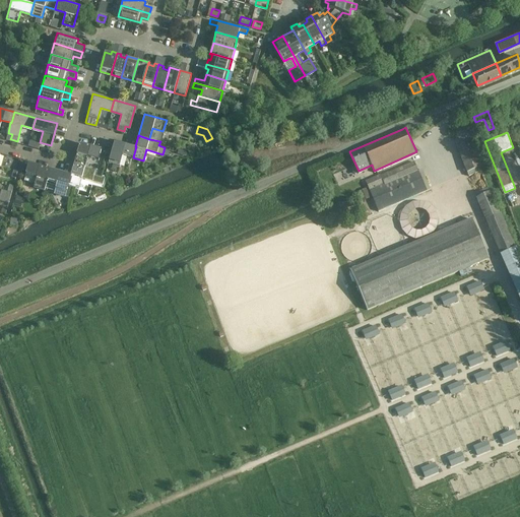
[(470,137),(456,143),(467,173),(481,168),(470,137)]
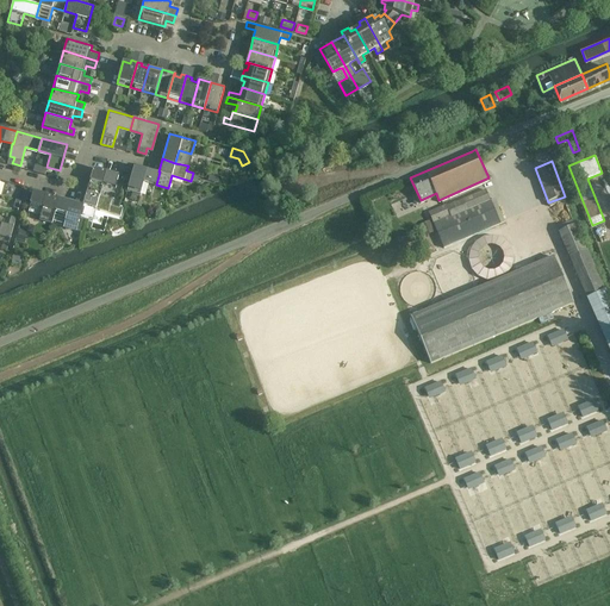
[(135,163),(128,189),(132,191),(130,197),(138,199),(144,181),(156,185),(160,172),(159,172),(135,163)]
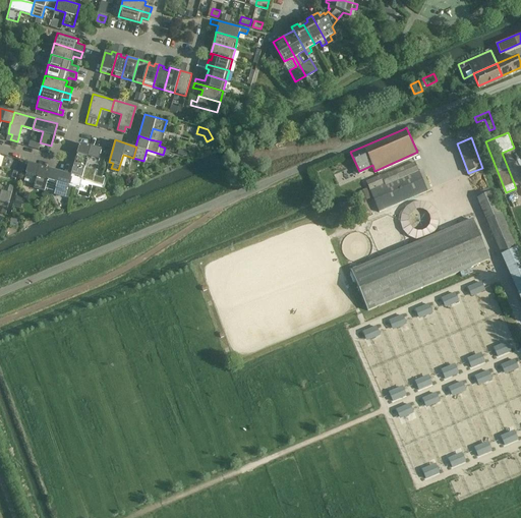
[(80,141),(74,163),(85,166),(89,156),(99,159),(102,148),(80,141)]
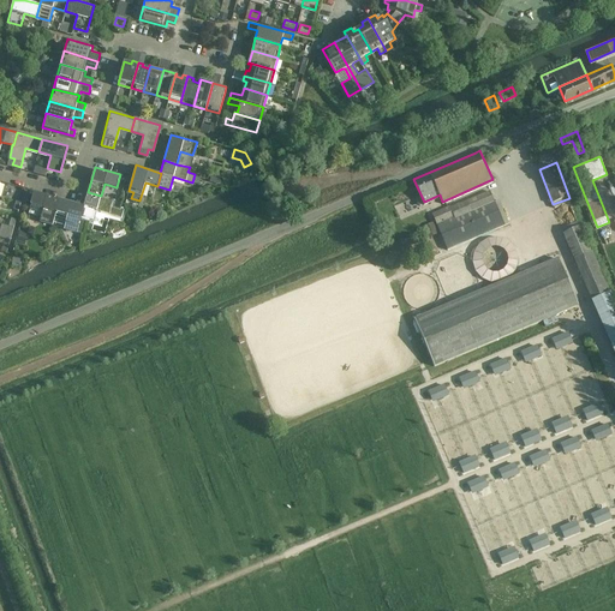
[(449,204),(431,211),(436,222),(448,247),(508,221),(500,201),(495,203),(489,189),(451,205),(449,204)]
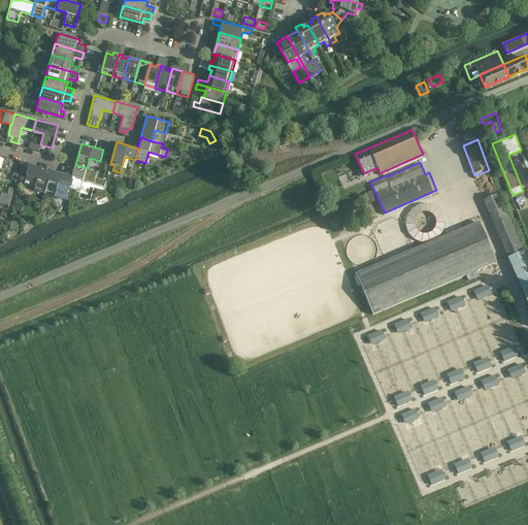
[(52,169),(34,165),(30,163),(27,174),(37,177),(34,189),(45,192),(48,181),(47,181),(52,169)]
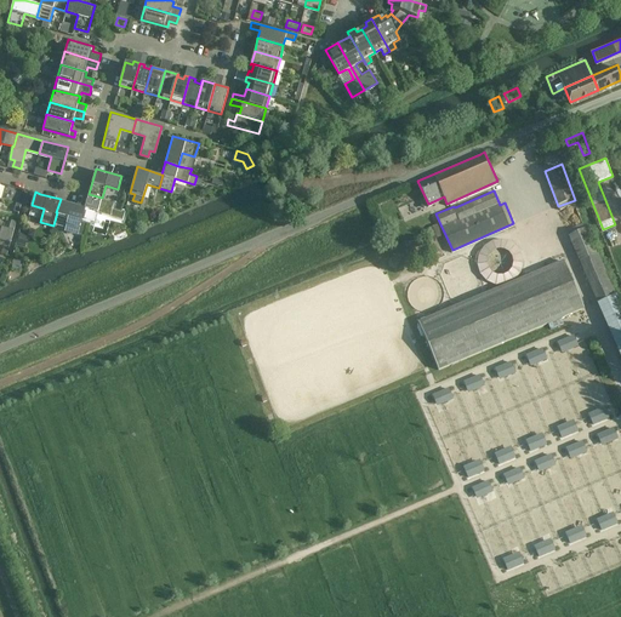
[(89,194),(85,206),(81,220),(86,222),(95,223),(98,211),(117,216),(119,207),(113,206),(114,201),(102,198),(89,194)]
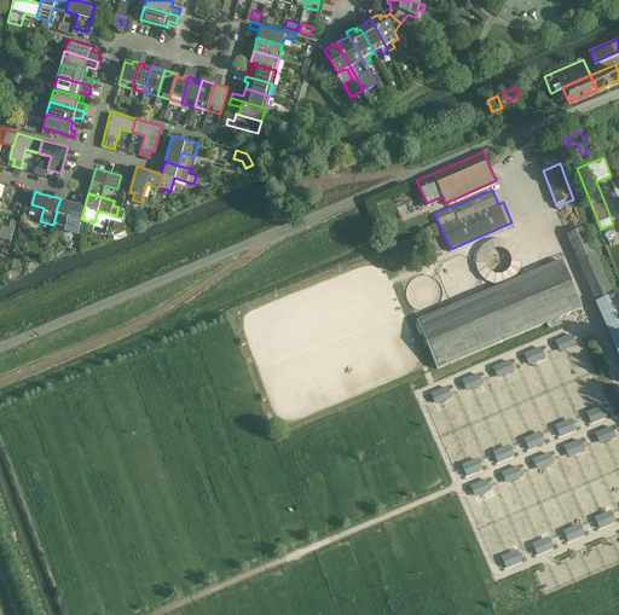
[(85,206),(61,198),(56,212),(57,212),(69,215),(65,228),(77,232),(84,233),(86,221),(81,219),(85,206)]
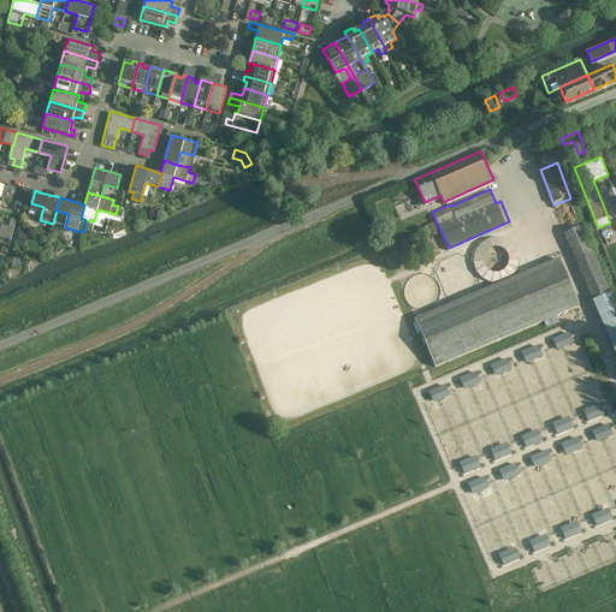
[(564,232),(573,253),(593,298),(610,291),(593,251),(592,251),(579,220),(564,227),(566,231),(564,232)]
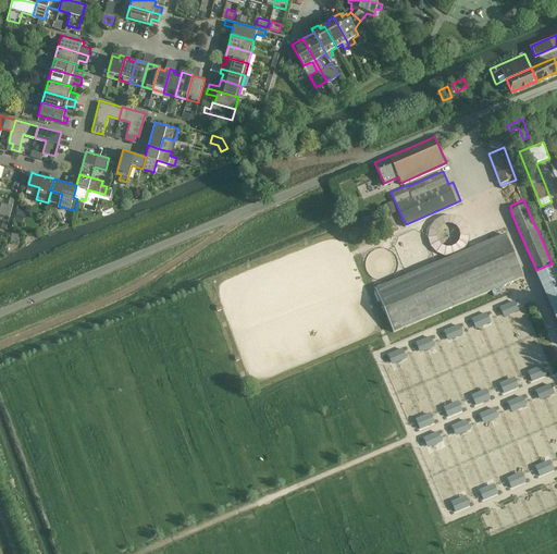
[(523,275),(506,233),(375,287),(393,330),(523,275)]
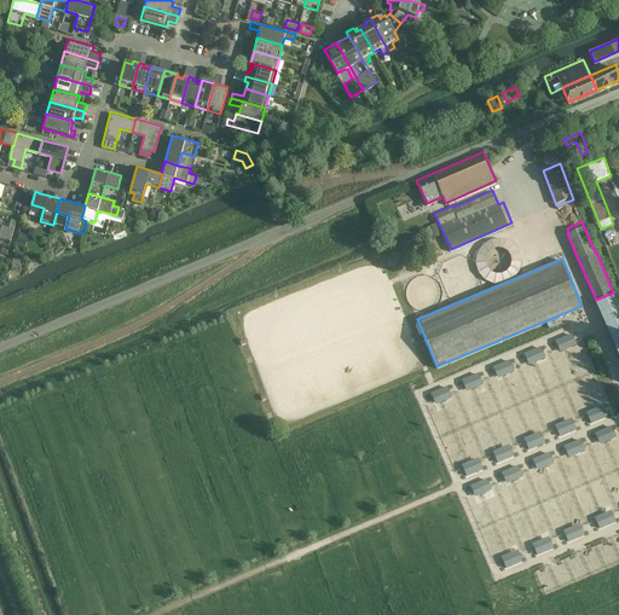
[(572,332),(556,340),(560,347),(576,341),(572,332)]
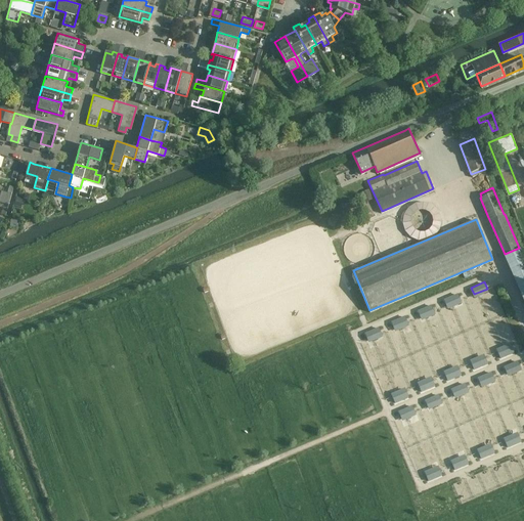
[(456,293),(444,298),(446,305),(460,299),(456,293)]
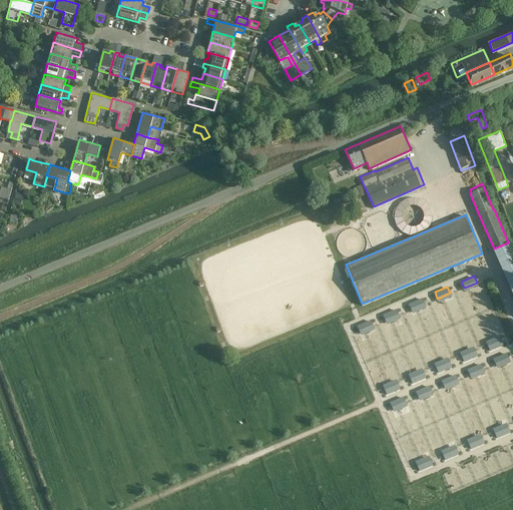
[(422,298),(409,303),(412,310),(424,304),(422,298)]
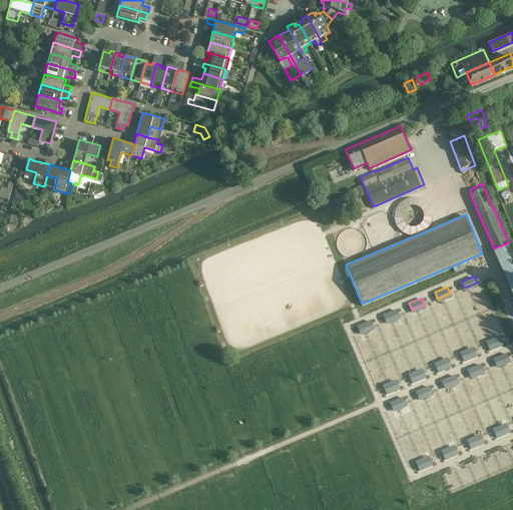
[(396,309),(383,314),(386,321),(399,315),(396,309)]
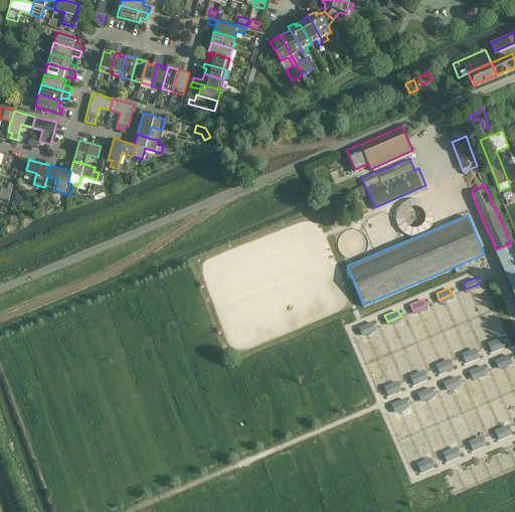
[(373,320),(360,326),(362,332),(375,327),(373,320)]
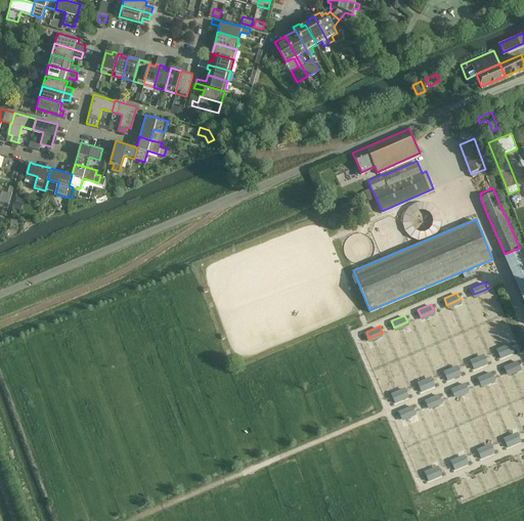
[(510,342),(496,347),(498,354),(512,348),(510,342)]
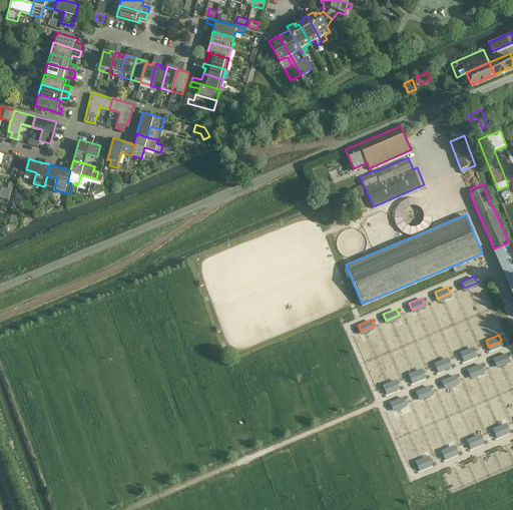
[(473,346),(460,351),(463,358),(476,352),(473,346)]
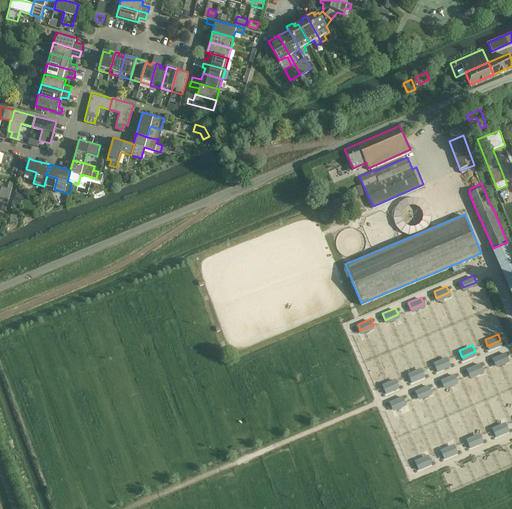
[(505,350),(492,356),(495,362),(507,357),(505,350)]
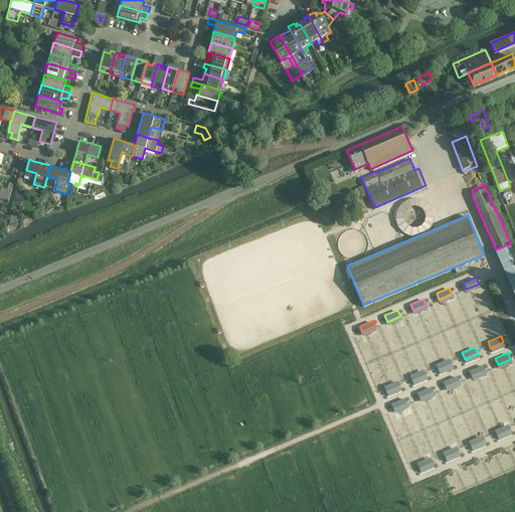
[(449,358),(436,363),(439,370),(452,364),(449,358)]
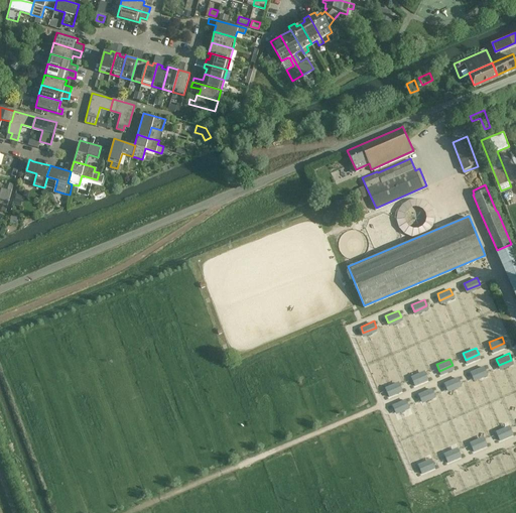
[(483,364),(470,370),(473,376),(486,371),(483,364)]
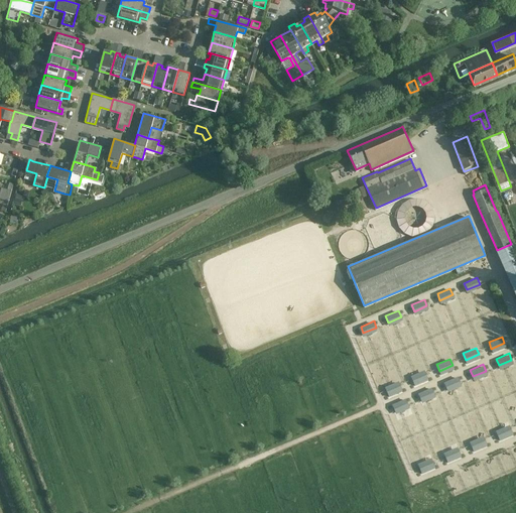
[(423,370),(410,376),(413,382),(426,376),(423,370)]
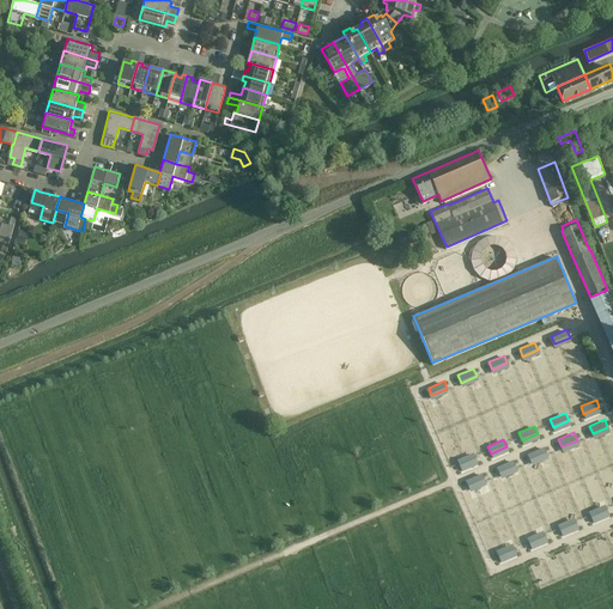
[(542,446),(528,452),(530,461),(546,454),(542,446)]
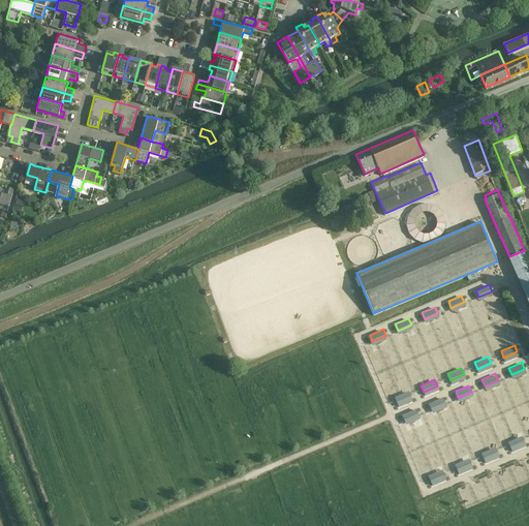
[(408,391),(395,397),(398,403),(410,398),(408,391)]
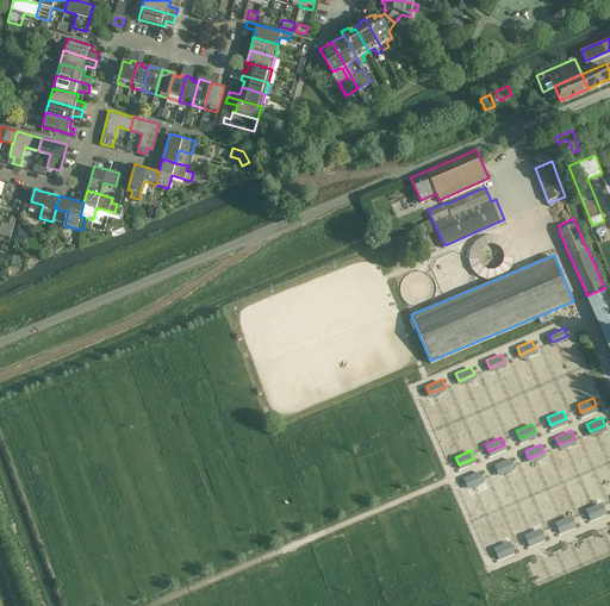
[(510,457),(495,463),(498,472),(512,464),(510,457)]
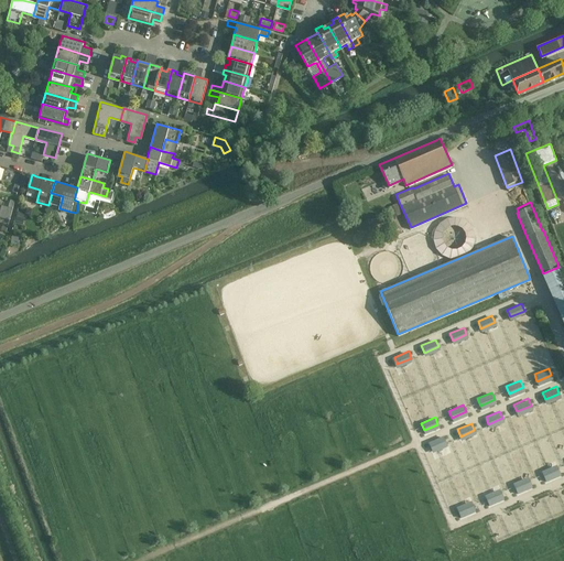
[(443,435),(429,441),(432,449),(446,442),(443,435)]
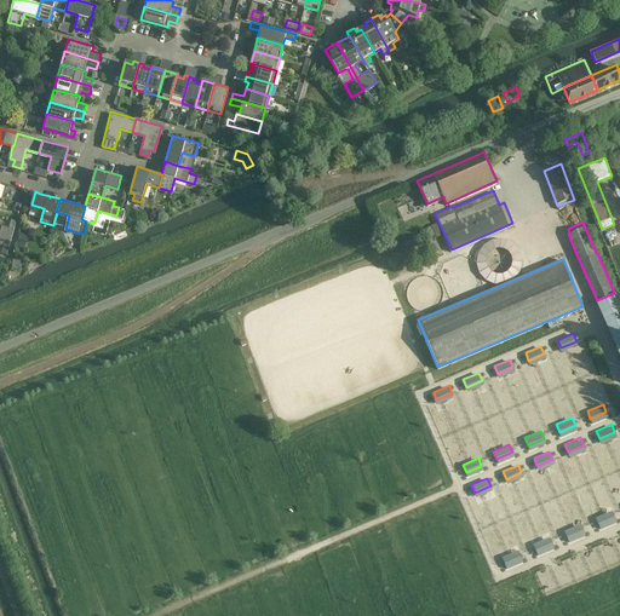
[(613,512),(597,518),(601,527),(616,519),(613,512)]
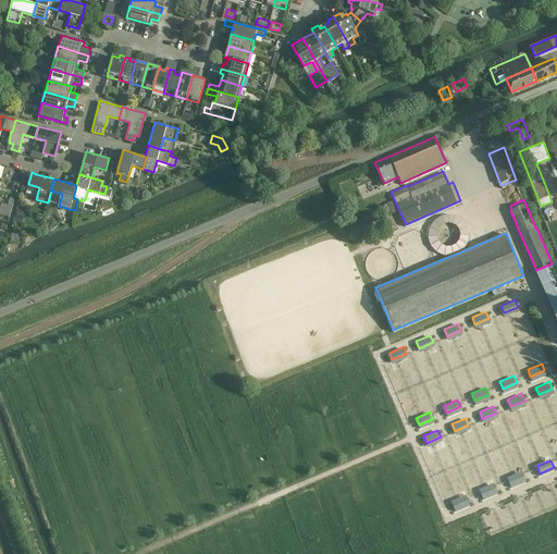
[(522,472),(508,479),(511,485),(525,479),(522,472)]
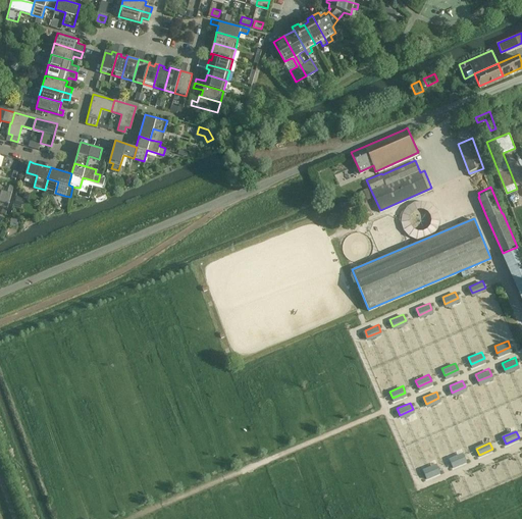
[(463,454),(451,460),(453,466),(466,461),(463,454)]
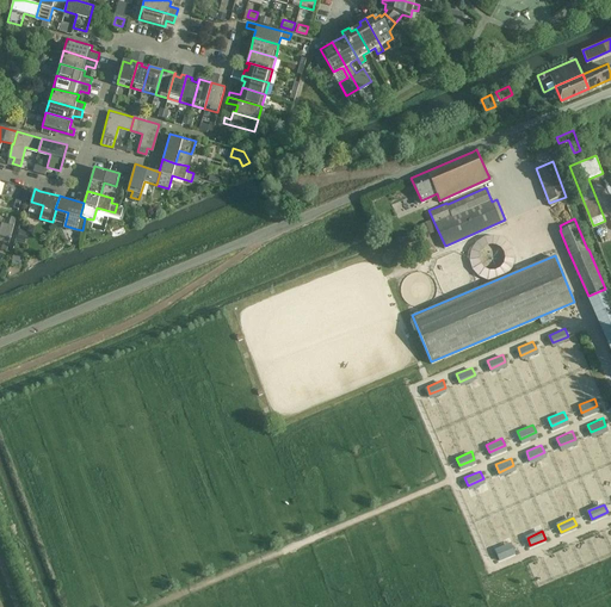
[(512,544),(497,551),(500,558),(514,552),(512,544)]
